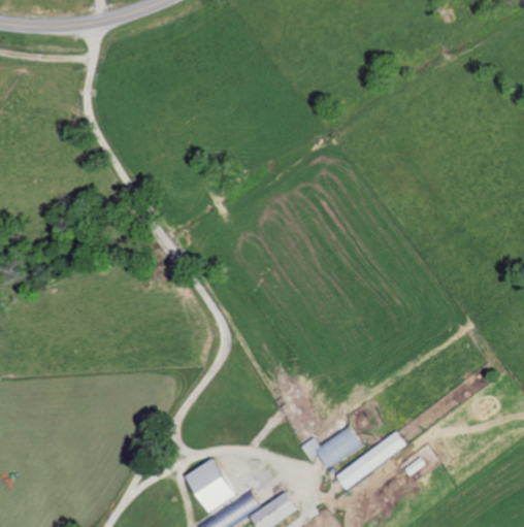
[(318,446),(313,437),(299,446),(307,459),(318,453),(326,467),(360,446),(349,427),(318,446)]
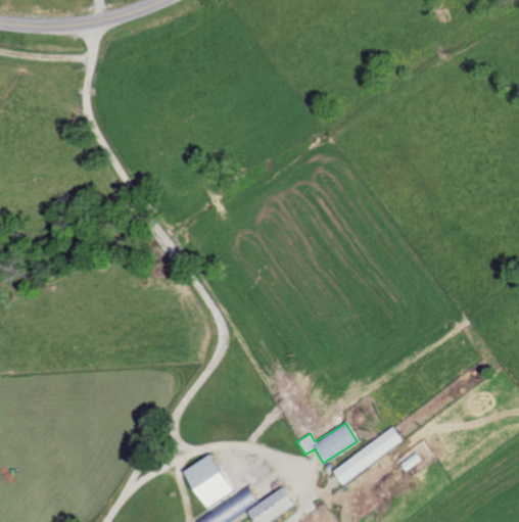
[(403,441),(393,427),(332,471),(341,484),(403,441)]
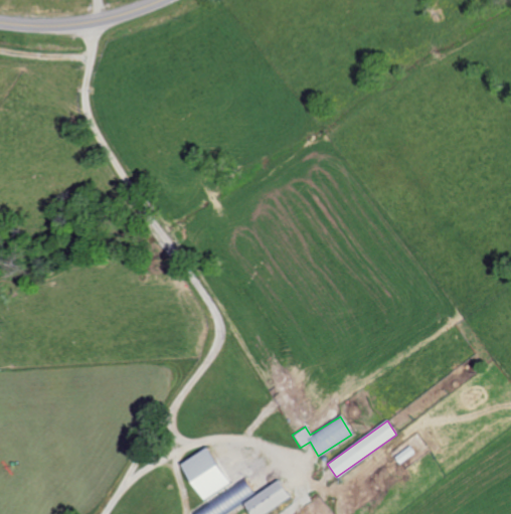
[(202,501),(229,485),(207,447),(180,463),(202,501)]
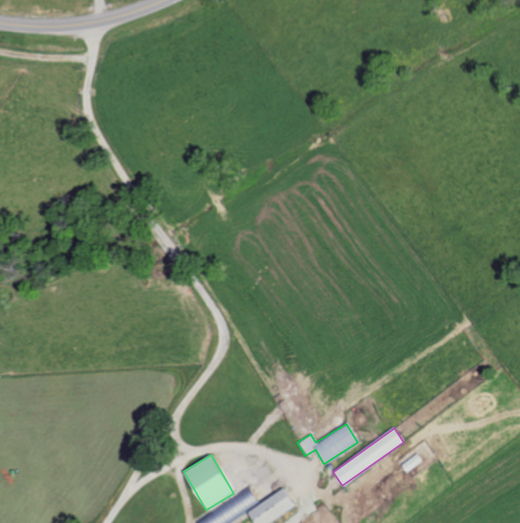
[(247,510),(253,522),(265,522),(295,508),(285,489),(247,510)]
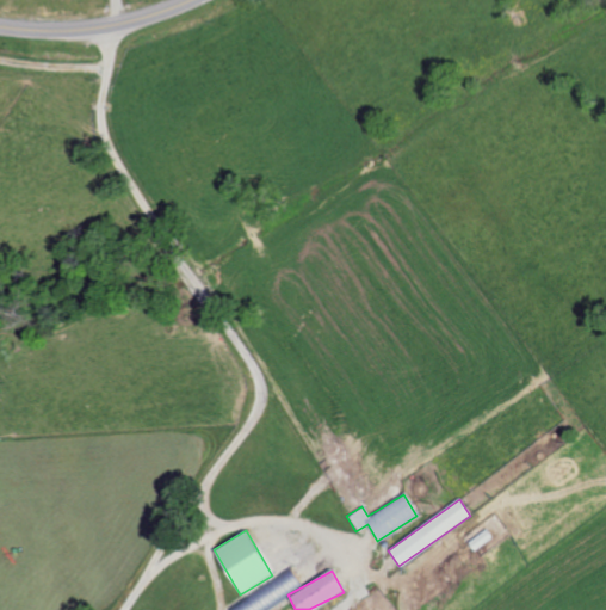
[(261,609),(300,585),(292,575),(240,609),(261,609)]
